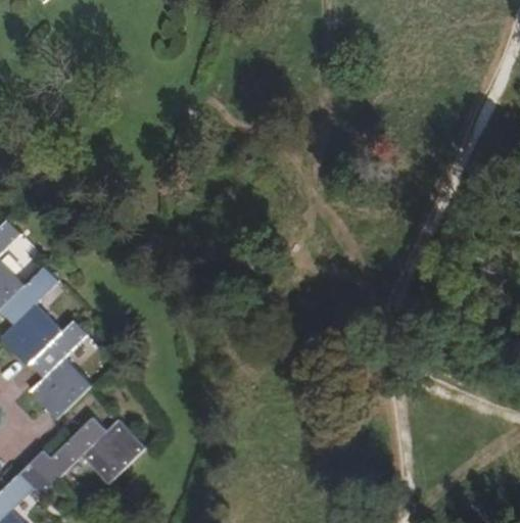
[(22,284),(0,259),(0,253),(19,235),(5,220),(0,224),(0,305),(22,284)]
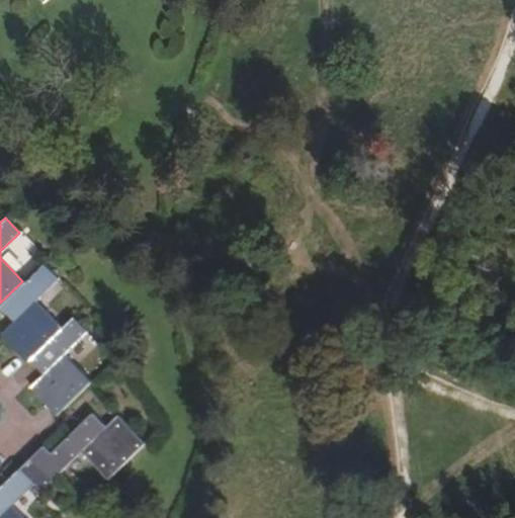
[(61,327),(34,299),(56,278),(41,263),(23,281),(22,281),(0,303),(0,309),(12,321),(0,333),(0,335),(26,361),(27,360),(61,327)]
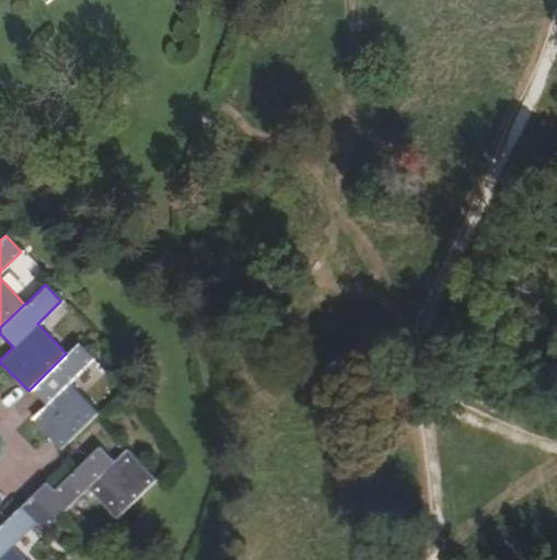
[(92,358),(78,342),(66,353),(30,389),(44,404),(31,418),(60,447),(96,411),(68,382),(92,358)]
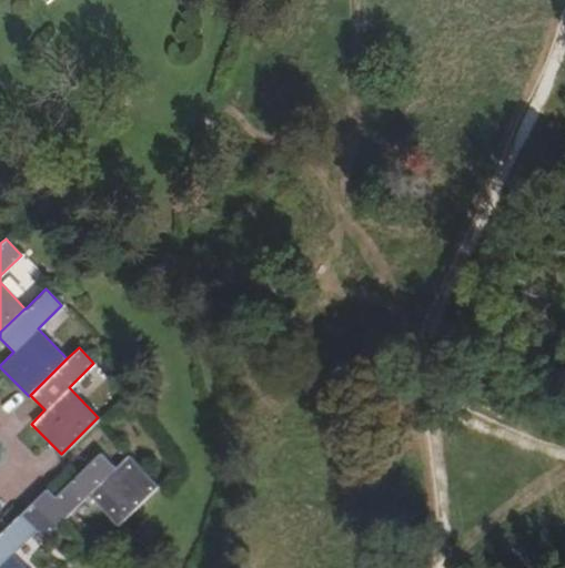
[(33,499),(58,524),(63,519),(89,495),(118,524),(157,484),(128,454),(114,467),(99,452),(53,496),(46,488),(33,499)]
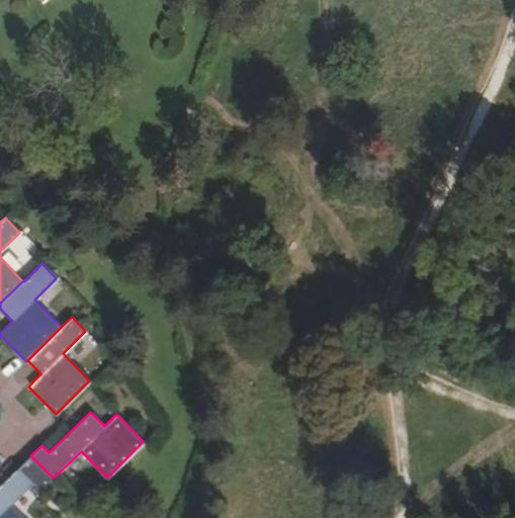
[(20,517),(9,506),(31,484),(40,491),(53,478),(30,455),(0,485),(0,517),(20,517)]
